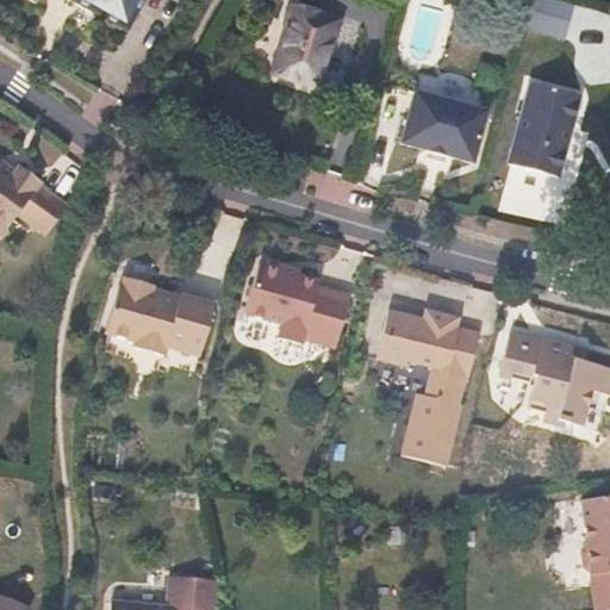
[(144,0),(70,0),(128,31),(144,0)]
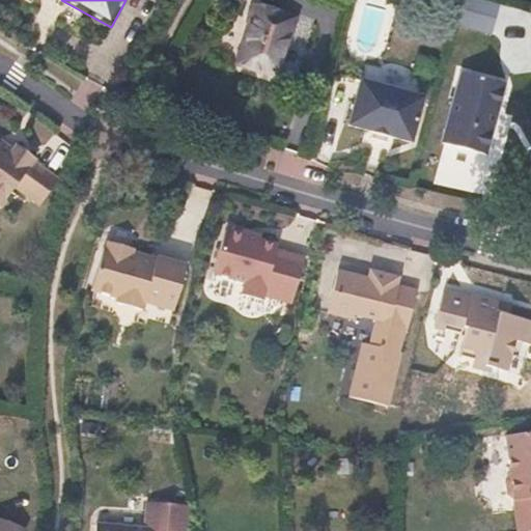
[(238,64),(277,77),(295,20),(253,6),(247,24),(251,25),(238,64)]
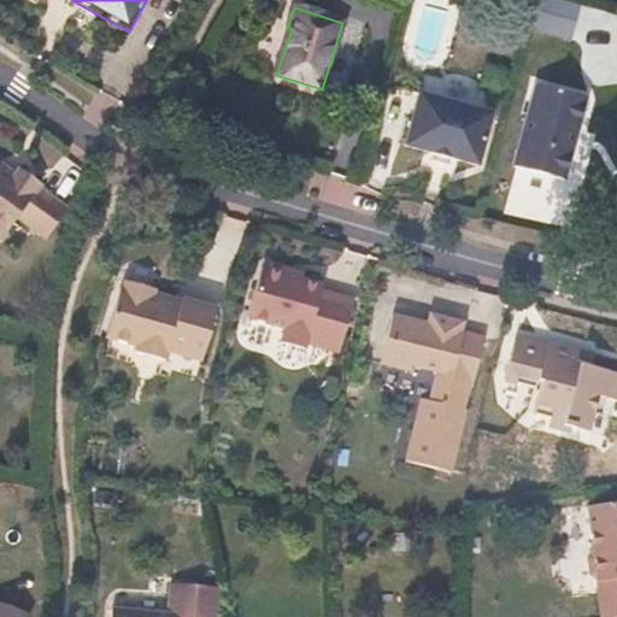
[(530,28),(571,40),(576,19),(535,9),(530,28)]
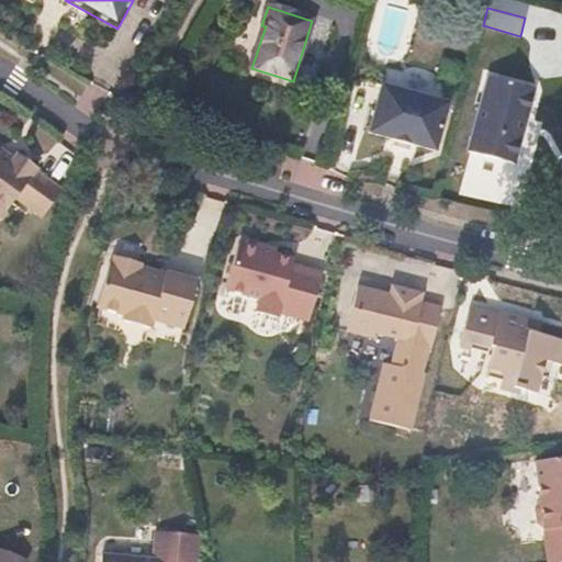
[(469,153),(514,165),(520,138),(515,137),(520,117),(526,120),(534,90),(489,78),(469,153)]
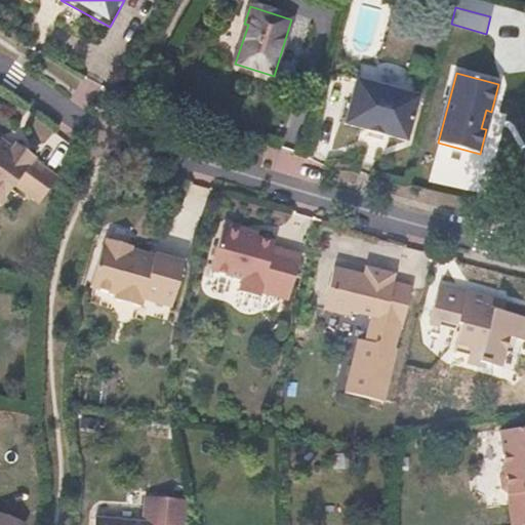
[(382,134),(406,142),(418,96),(357,80),(345,124),(368,130),(382,134)]
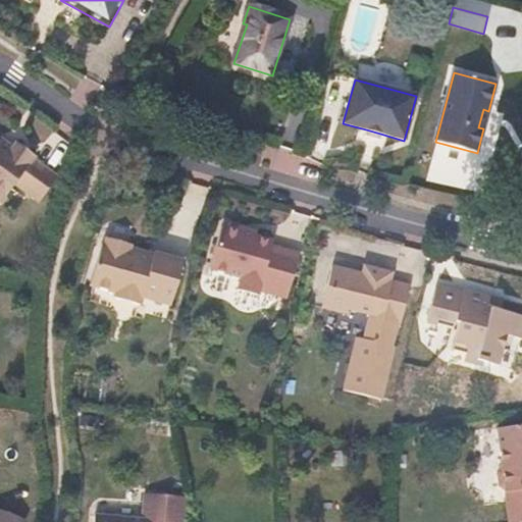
[(478,127),(483,128),(488,111),(483,109),(478,127)]
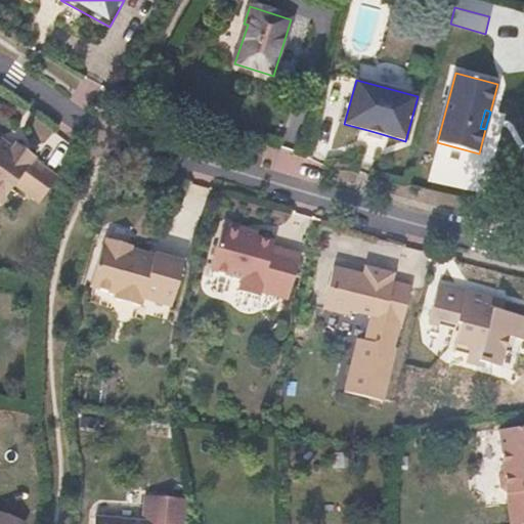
[(382,134),(367,130),(365,137),(380,141),(382,134)]
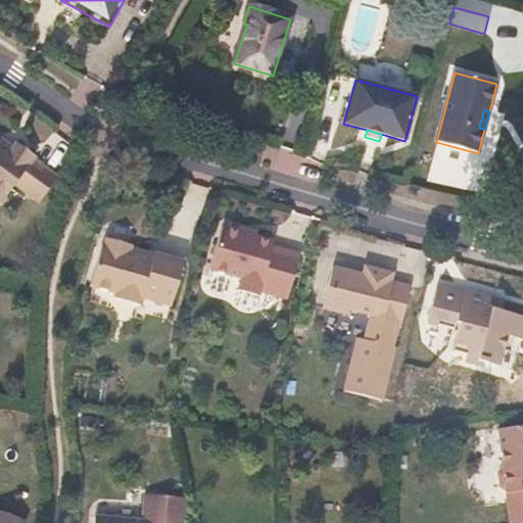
[(0,140),(0,143),(11,151),(13,148),(1,139),(0,140)]
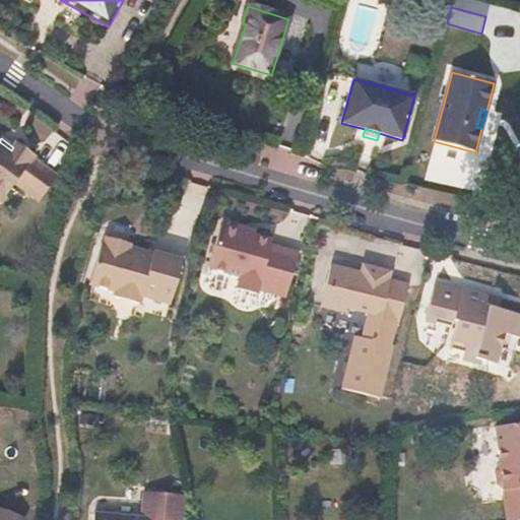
[(0,142),(0,204),(1,205),(16,185),(40,201),(58,176),(34,158),(37,155),(17,141),(13,147),(11,150),(0,142)]
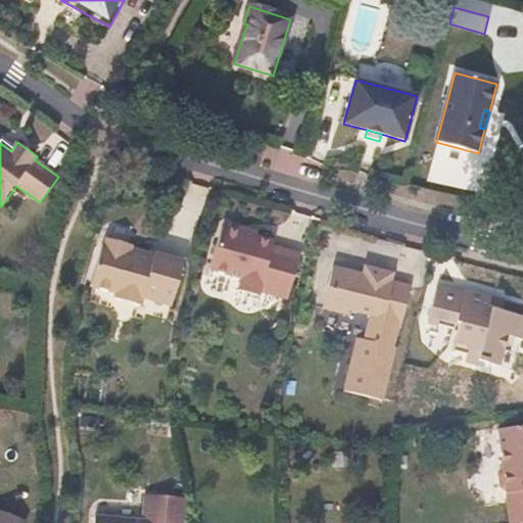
[(246,234),(245,230),(226,225),(222,228),(210,270),(240,278),(236,290),(259,296),(260,292),(287,299),(299,254),(272,247),(274,242),(255,237),(246,234)]
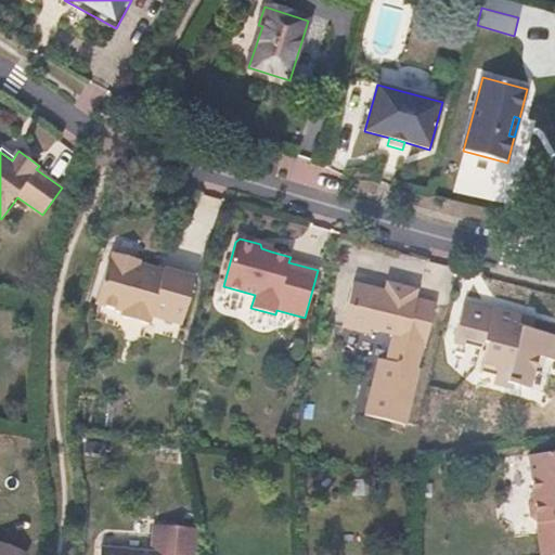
[(140,265),(140,261),(111,253),(95,305),(123,312),(121,317),(149,325),(151,318),(180,326),(194,279),(163,269),(163,271),(162,275),(139,269),(140,265)]
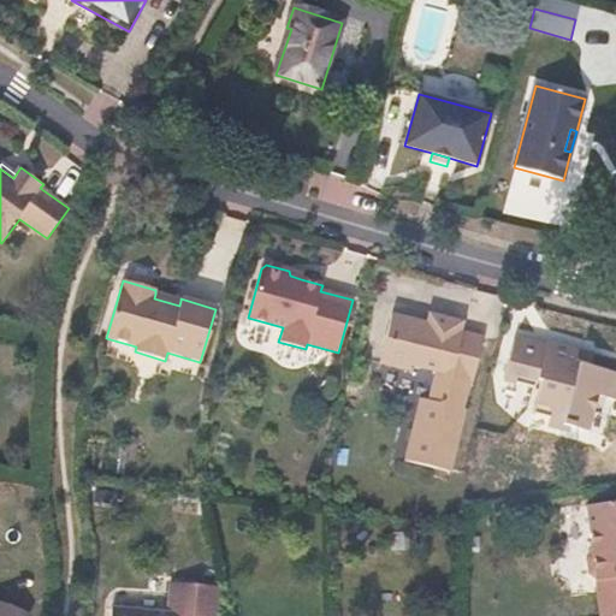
[(155,294),(154,298),(179,306),(181,301),(155,294)]
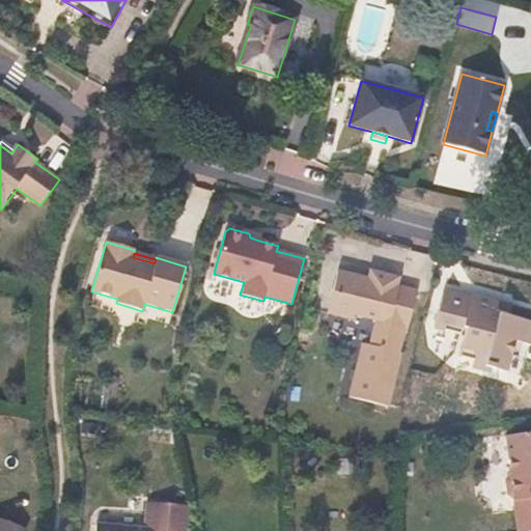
[(367,279),(379,282),(381,274),(369,271),(367,279)]
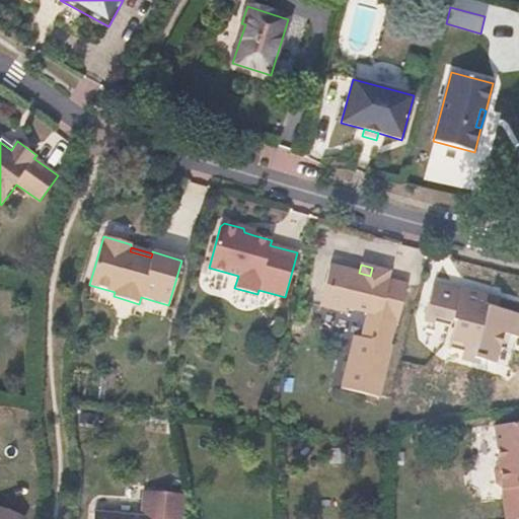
[(359,273),(329,266),(319,307),(345,313),(346,307),(369,313),(362,339),(354,337),(341,389),(378,398),(391,346),(389,345),(394,322),(397,323),(406,284),(387,280),(389,272),(372,268),(370,276),(359,273)]
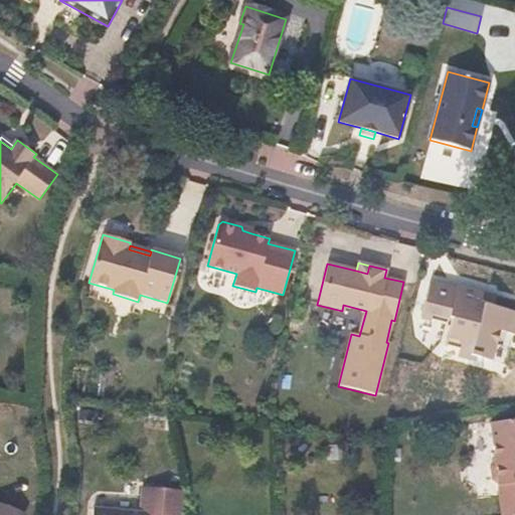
[(514,333),(514,311),(495,306),(482,303),(484,294),(457,287),(456,290),(430,284),(421,317),(448,324),(450,317),(453,318),(446,345),(462,349),(463,346),(473,348),(471,354),(481,357),(481,355),(493,358),(500,330),(514,333)]
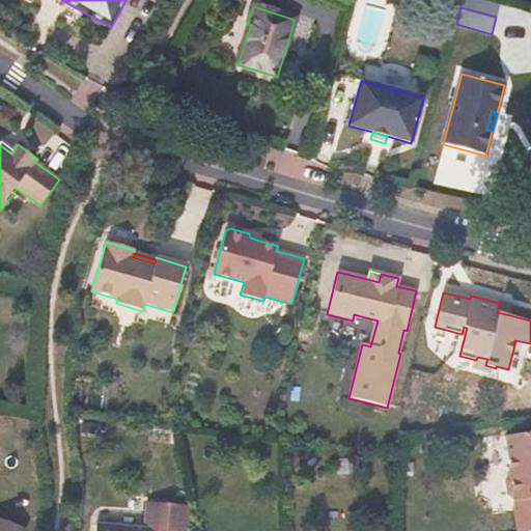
[(499,303),(497,312),(510,315),(512,306),(499,303)]
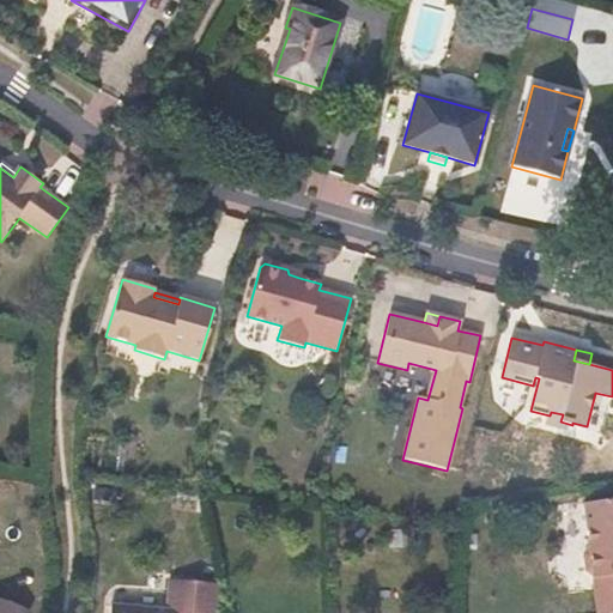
[(612,612),(612,499),(582,504),(589,548),(583,556),(586,571),(593,576),(598,612),(612,612)]
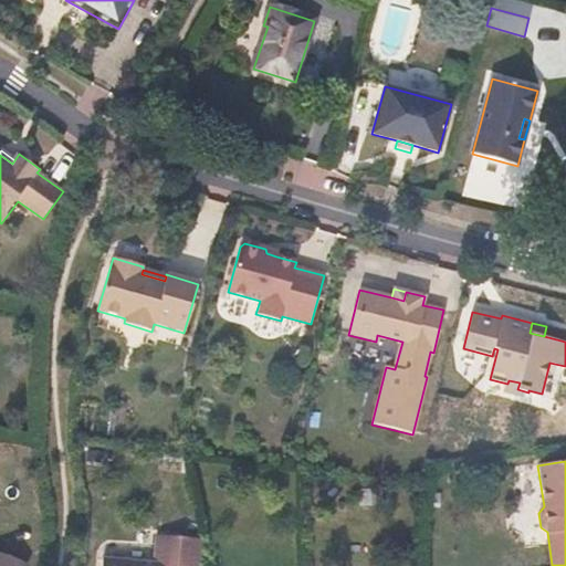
[(154,564),(102,559),(101,565),(198,565),(201,540),(157,535),(154,564)]
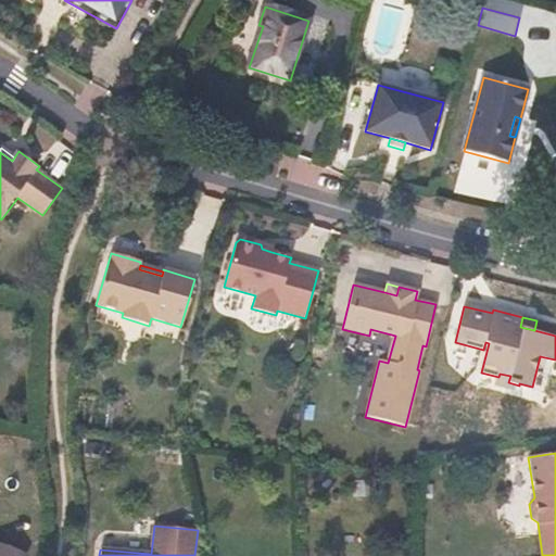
[(25,555),(26,553),(0,542),(0,555),(25,555)]
